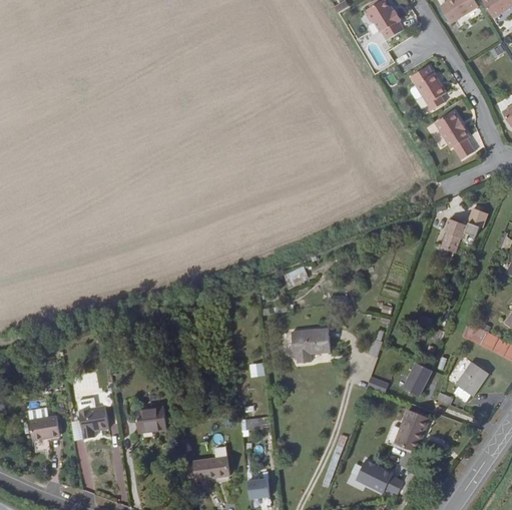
[(335,7),(338,13),(349,6),(345,0),(335,7)]
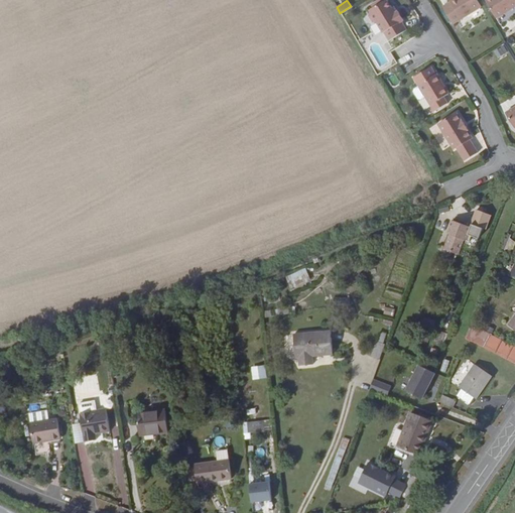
[(397,10),(395,11),(394,12),(391,7),(387,0),(384,0),(368,9),(370,12),(369,12),(368,15),(372,21),(374,21),(375,20),(382,32),(383,31),(388,40),(406,29),(400,20),(402,19),(397,10)]
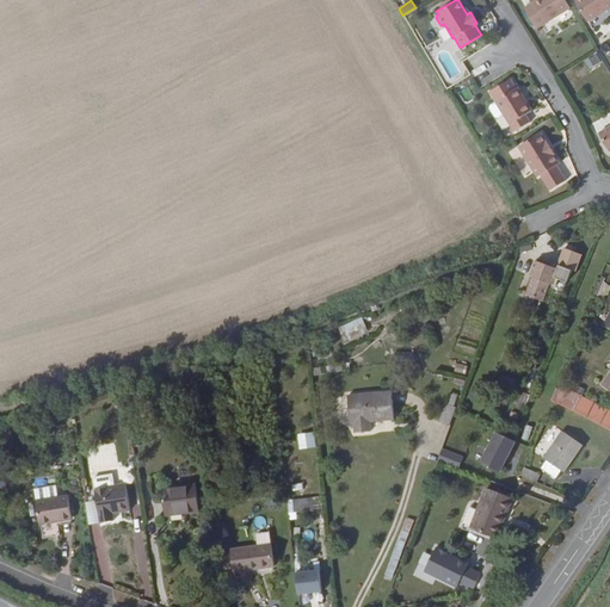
[(536,28),(570,7),(565,0),(531,0),(533,1),(523,7),(536,28)]
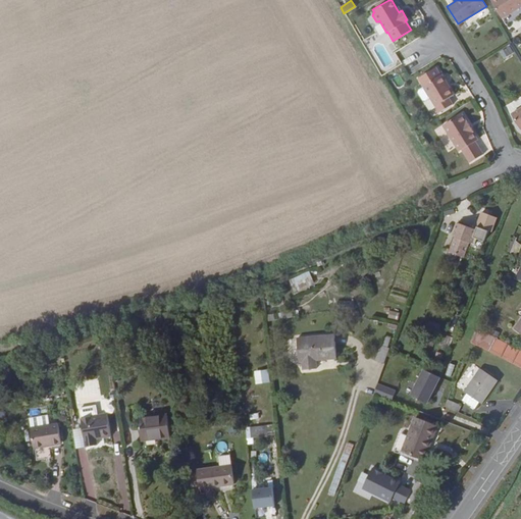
[(502,17),(520,5),(520,0),(491,0),(502,17)]
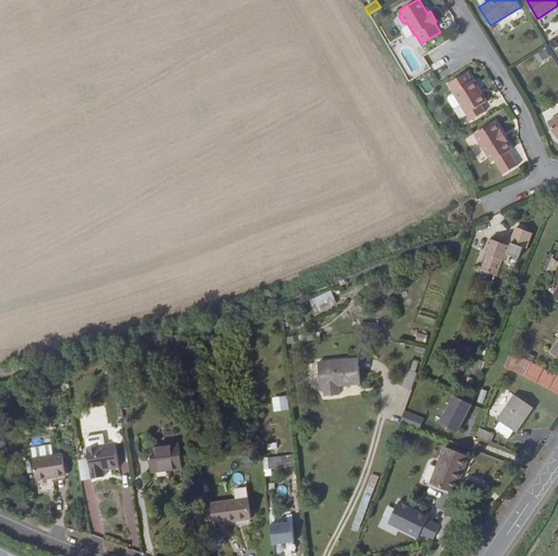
[(533,52),(538,61),(550,55),(545,46),(533,52)]
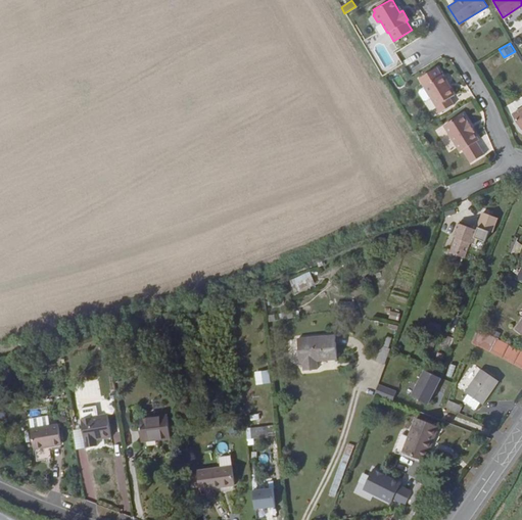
[(455,95),(449,87),(447,88),(445,85),(447,84),(442,75),(440,75),(436,67),(419,78),(424,87),(430,97),(439,112),(453,104),(448,98),(455,95)]
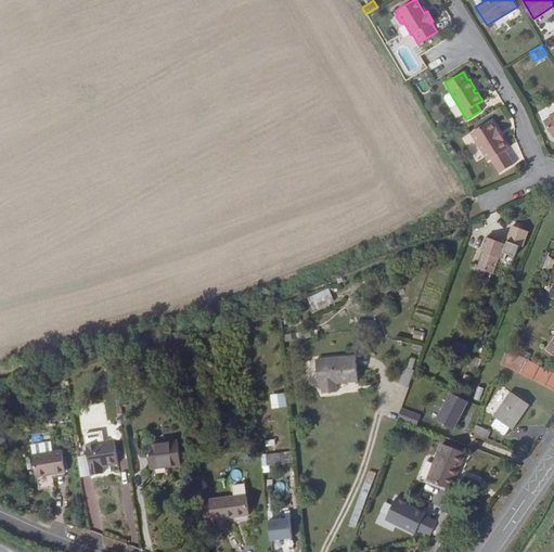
[(451,106),(456,103),(450,92),(445,95),(445,98),(449,106),(451,106)]
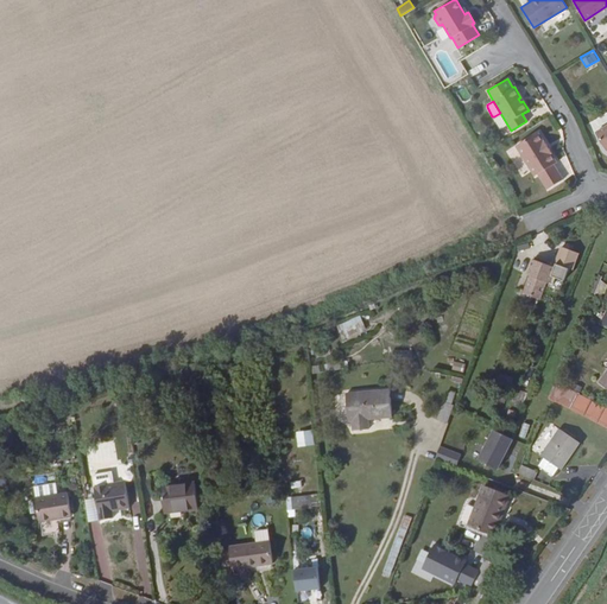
[(606,125),(595,133),(606,151),(606,150),(606,125)]
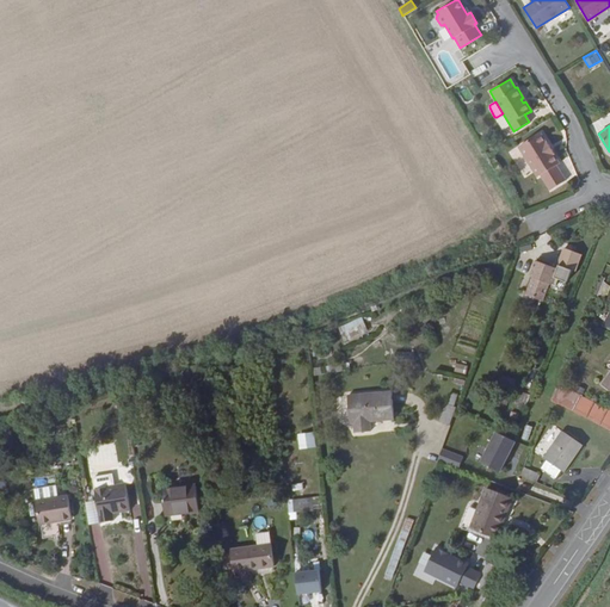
[(549,190),(565,180),(555,166),(559,163),(553,154),(554,153),(547,142),(546,142),(540,132),(518,147),(536,177),(540,174),(549,190)]
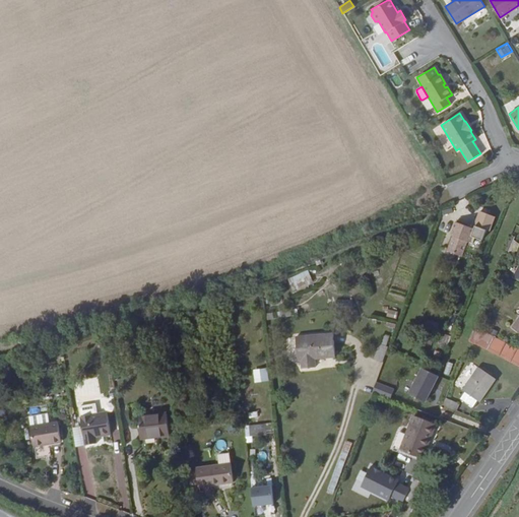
[(489,231),(494,216),(479,211),(474,224),(489,231)]
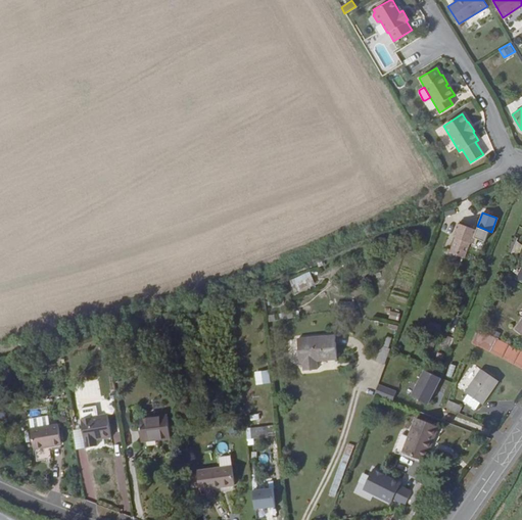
[(471,243),(476,230),(458,223),(453,237),(456,237),(449,252),(464,257),(469,242),(471,243)]
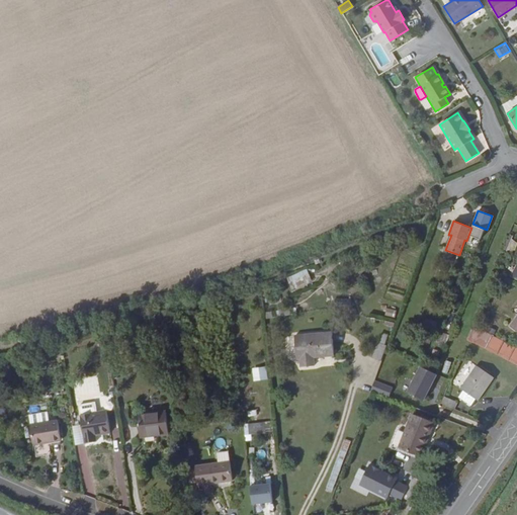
[(512,236),(508,235),(502,252),(506,254),(511,254),(513,250),(514,251),(516,243),(516,242),(511,239),(512,236)]
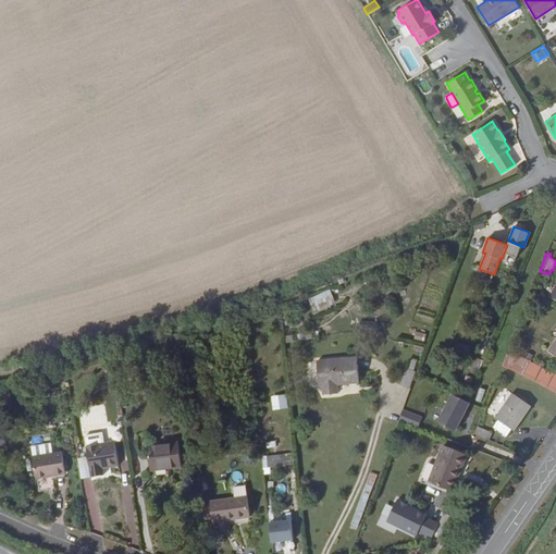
[(330,287),(307,294),(310,307),(333,302),(330,287)]
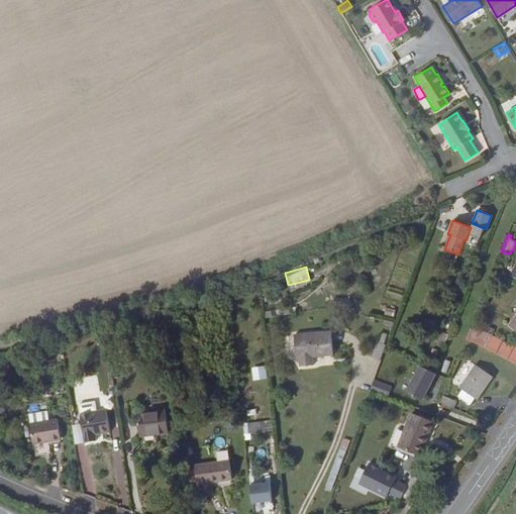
[(349,306),(349,298),(341,298),(340,298),(332,298),(332,306),(349,306)]
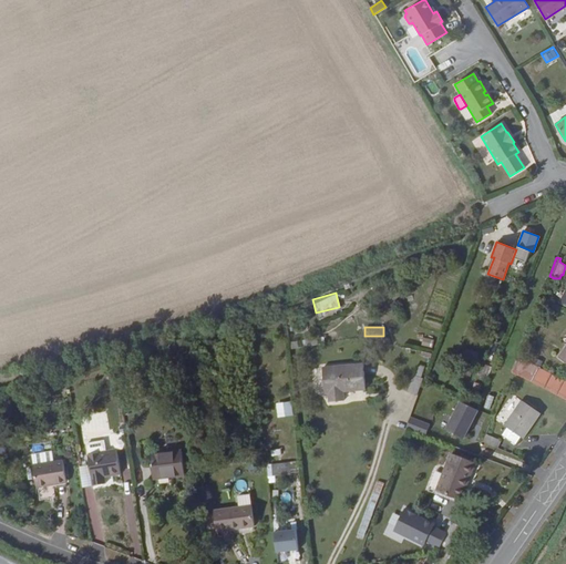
[(422,334),(420,341),(431,344),(432,336),(422,334)]
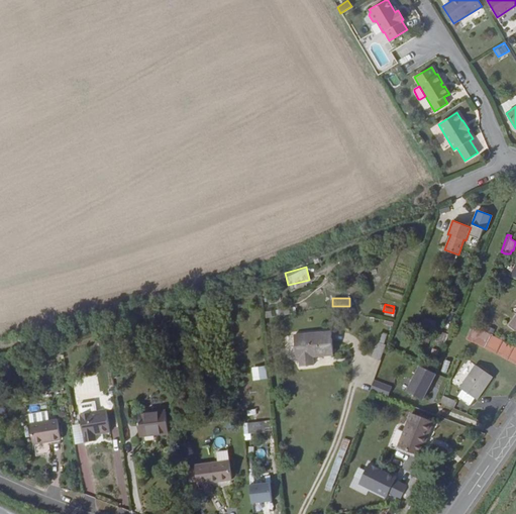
[(428,341),(434,323),(425,319),(419,338),(428,341)]
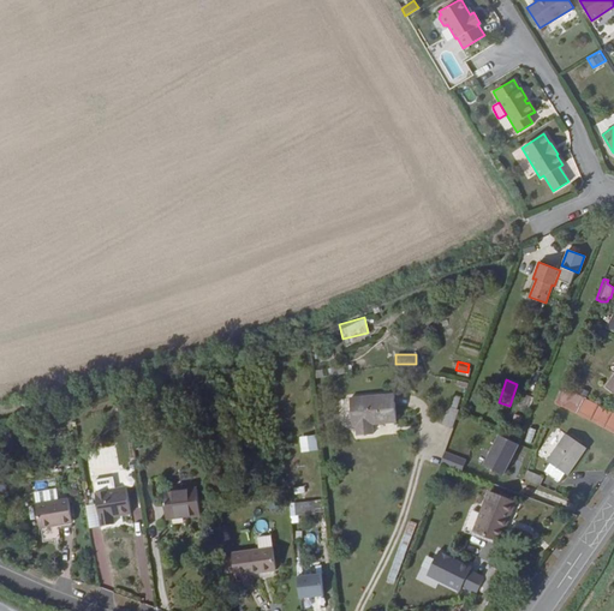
[(613,433),(613,412),(573,390),(562,385),(555,403),(613,433)]
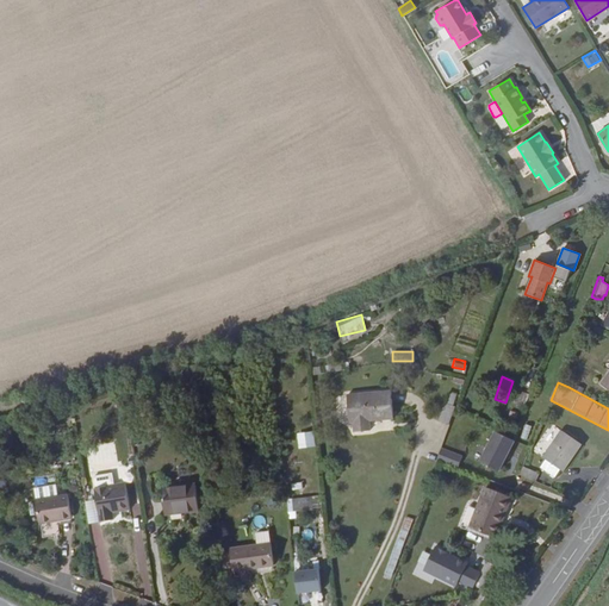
[(346,395),(347,406),(350,406),(353,422),(353,432),(368,431),(367,420),(392,418),(390,391),(346,395)]
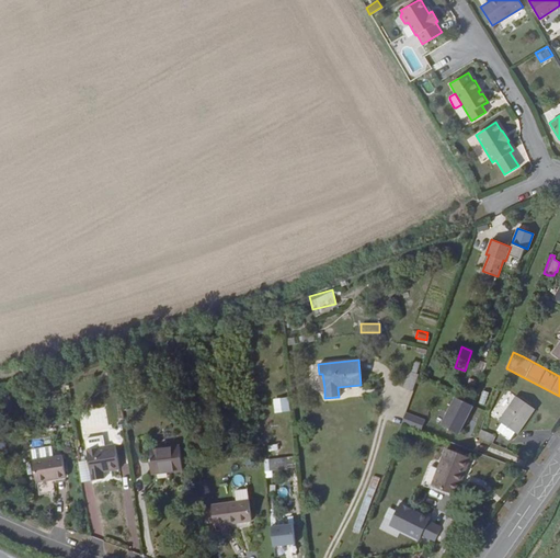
[(481,375),(486,363),(476,360),(471,372),(481,375)]
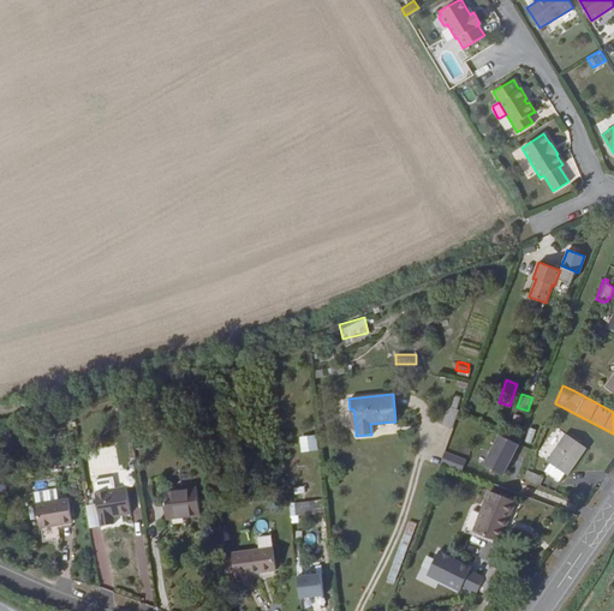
[(455,409),(459,397),(453,396),(448,407),(455,409)]
